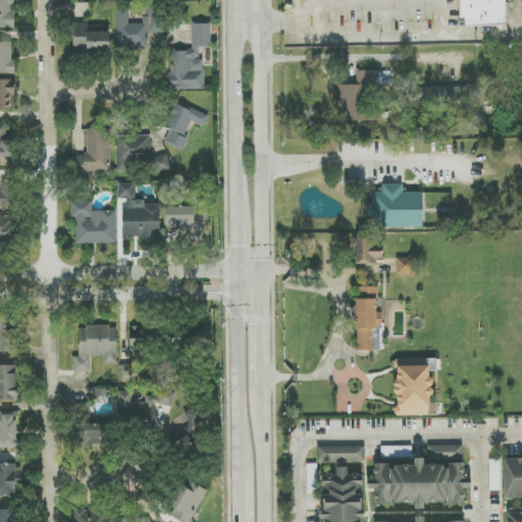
[(0,0),(0,28),(14,29),(13,0),(0,0)]
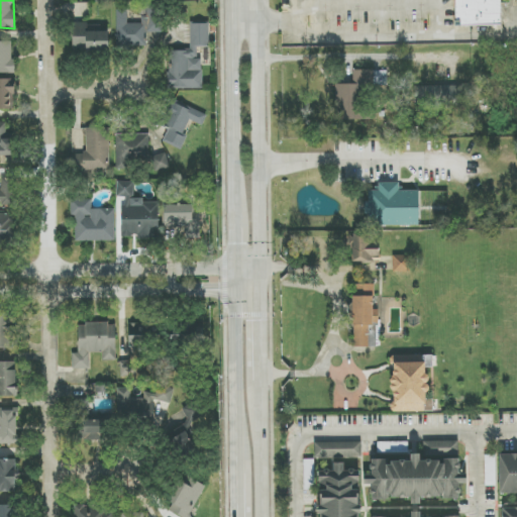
[(501,25),(500,0),(453,0),(454,26),(501,25)]
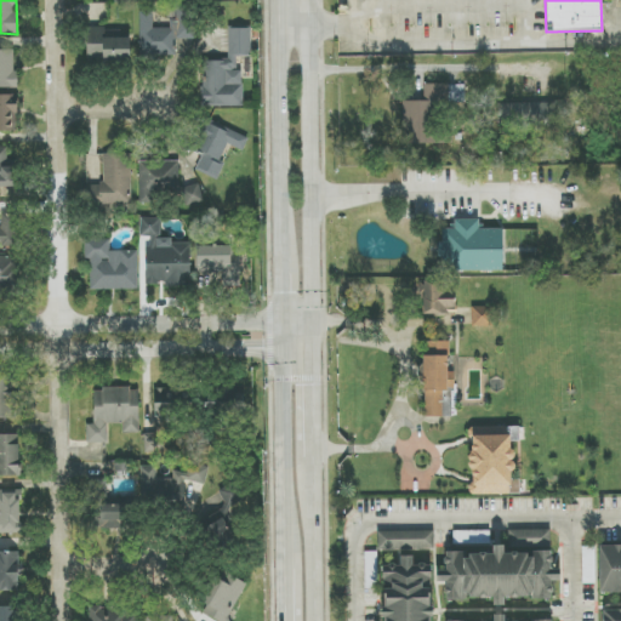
[(140,12),(141,57),(176,57),(176,40),(194,39),(194,7),(172,7),(174,28),(153,29),(153,11),(140,12)]
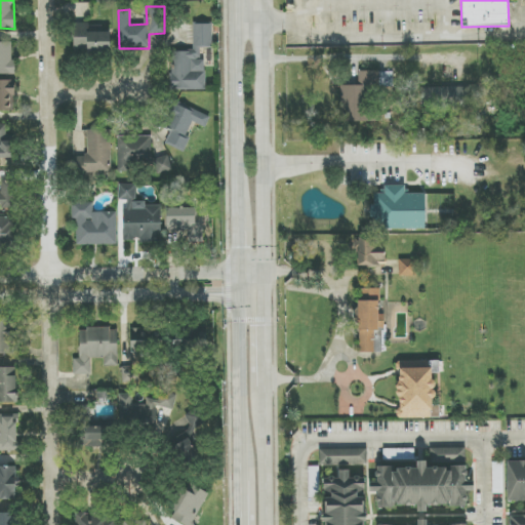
[(111,33),(89,33),(88,24),(73,24),(74,51),(111,51),(111,33)]
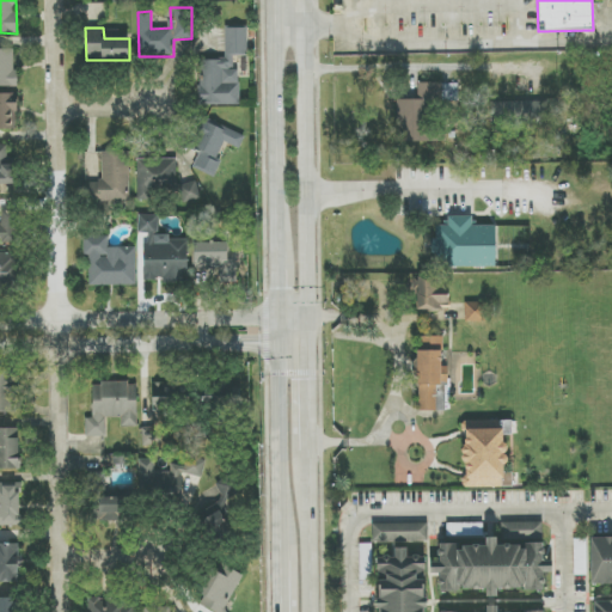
[(239,105),(239,69),(233,69),(233,56),(248,56),(248,29),(225,29),(226,60),(200,60),(200,105),(239,105)]
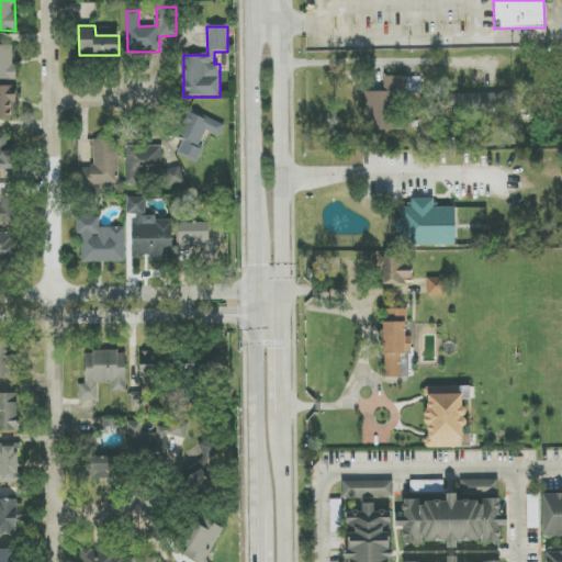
[(14,45),(0,45),(0,78),(14,78),(14,45)]
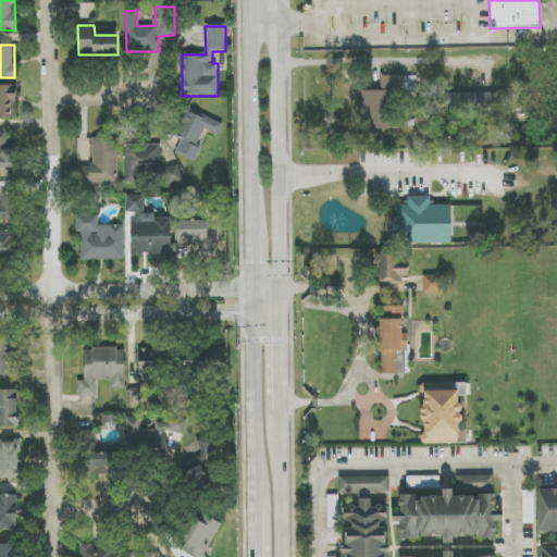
[(362,91),(362,127),(391,126),(391,96),(403,95),(403,75),(380,76),(380,90),(362,91)]
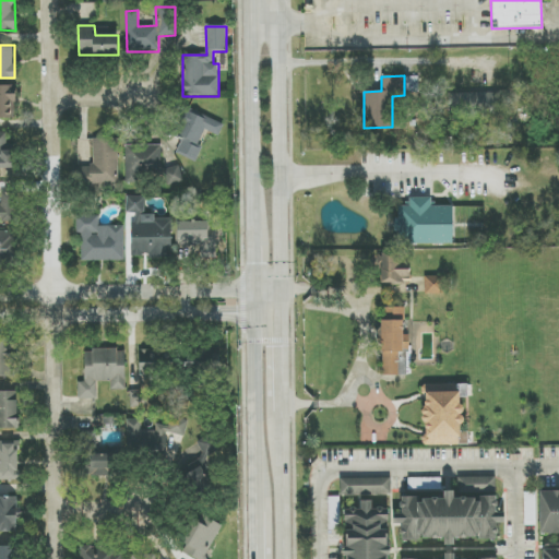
[(16,86),(0,85),(0,118),(15,119),(16,86)]
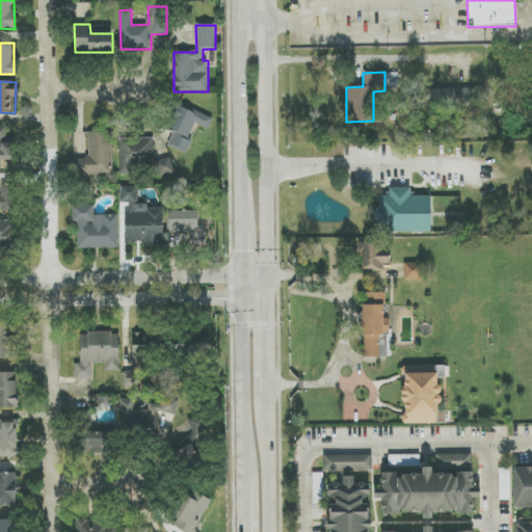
[(426,88),(426,108),(487,109),(487,88),(426,88)]
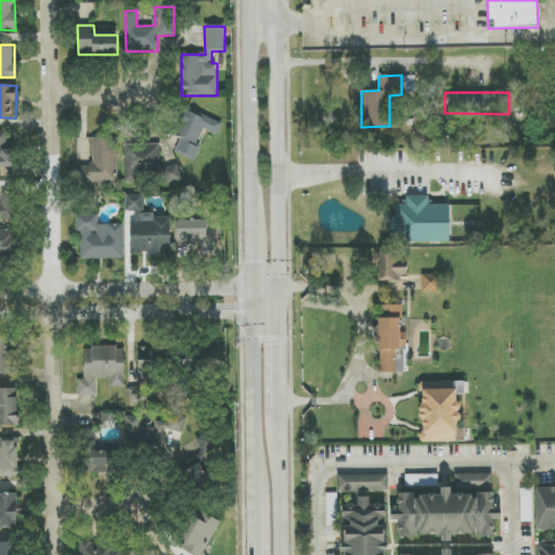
[(193,160),(205,131),(218,136),(222,123),(183,107),(172,136),(181,139),(175,153),(193,160)]
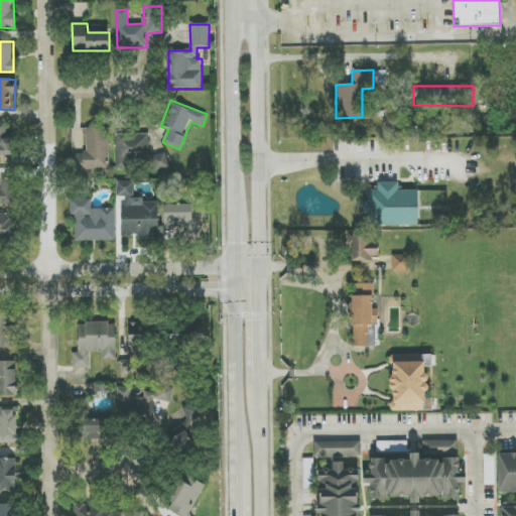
[(0,155),(13,156),(14,139),(5,139),(6,123),(0,122),(0,155)]
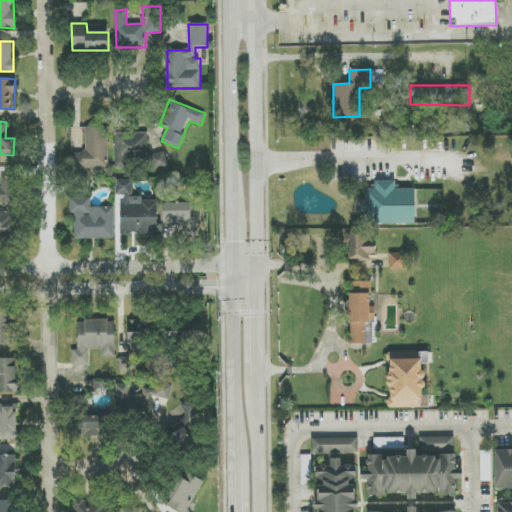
[(84,169),(108,168),(108,127),(83,127),(84,169)]
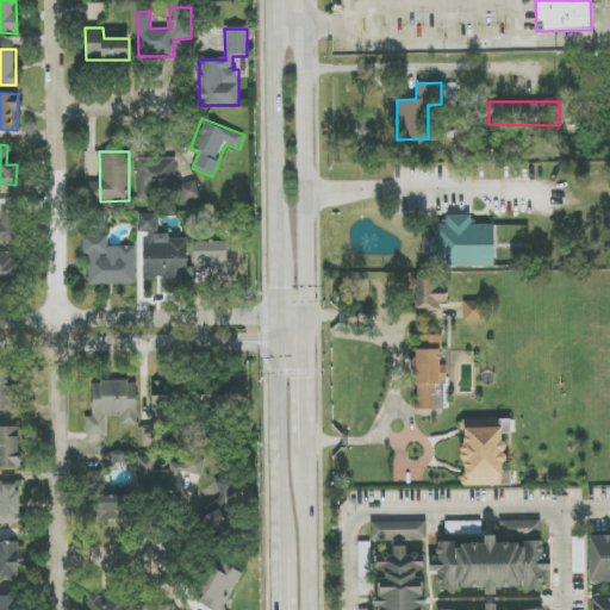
[(176,159),(137,160),(137,197),(178,195),(179,201),(198,201),(198,184),(176,184),(176,159)]
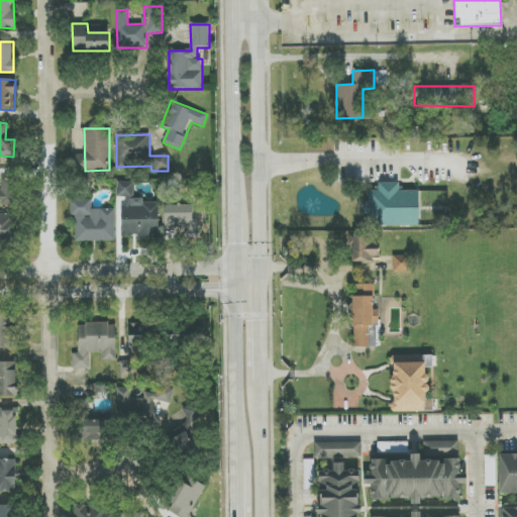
[(0,206),(12,206),(12,180),(1,179),(1,189),(0,188),(0,206)]
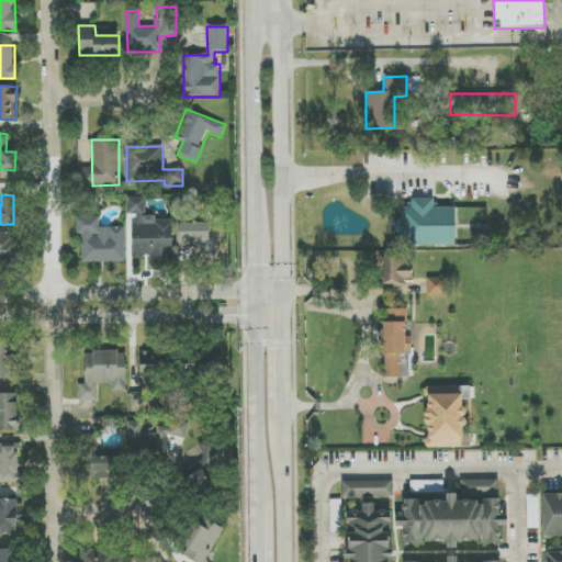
[(172,218),(146,218),(146,198),(127,198),(127,214),(134,214),(133,259),(172,259),(172,218)]
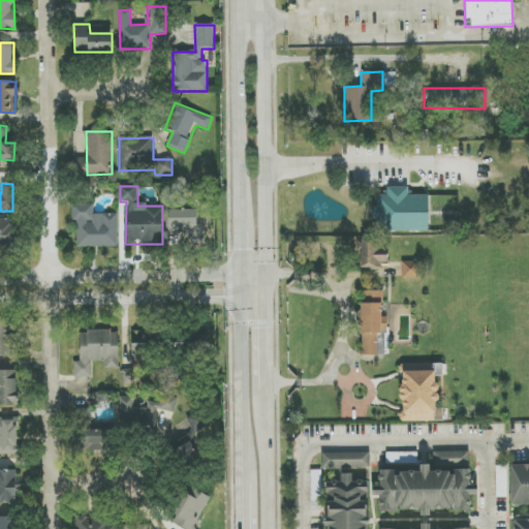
[(429,195),(408,195),(408,187),(387,187),(387,195),(377,195),(376,208),(373,208),(372,220),(378,220),(378,231),(428,231),(429,195)]
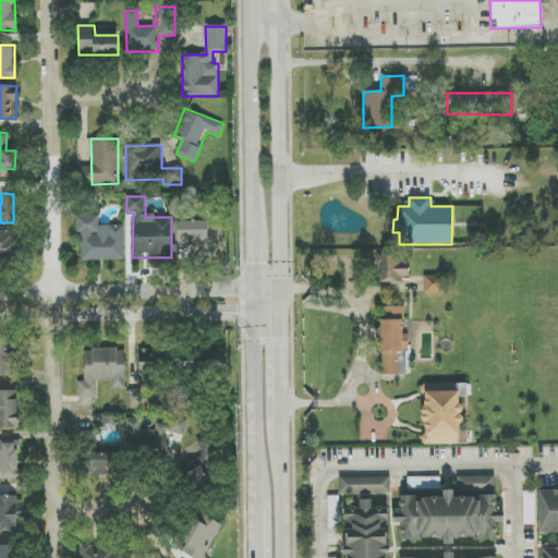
[(124,261),(123,226),(99,226),(99,215),(76,216),(76,233),(81,233),(82,261),(124,261)]
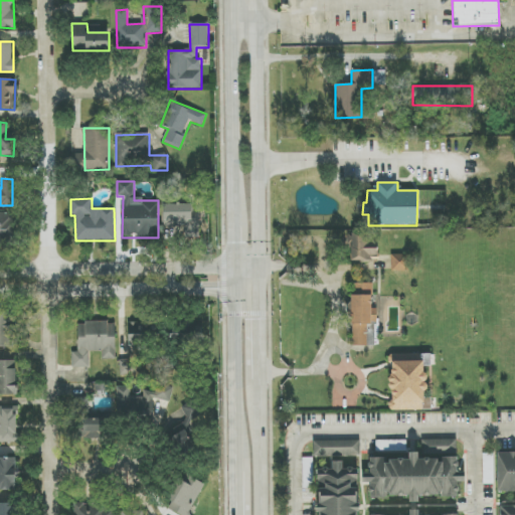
[(184,238),(200,237),(199,204),(164,205),(164,226),(184,226),(184,238)]
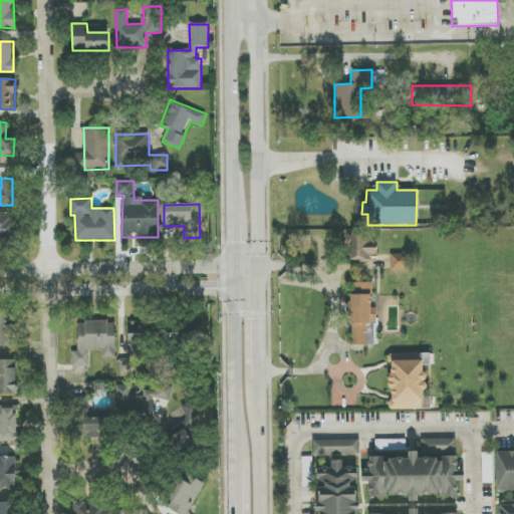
[(0,212),(0,241),(15,241),(15,212),(0,212)]
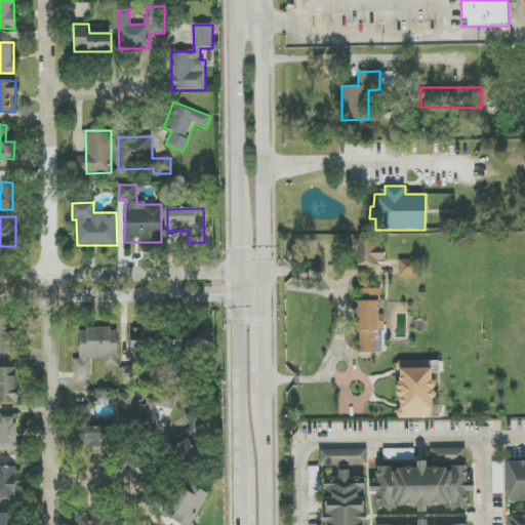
[(356,266),(385,266),(386,241),(357,241),(356,266)]
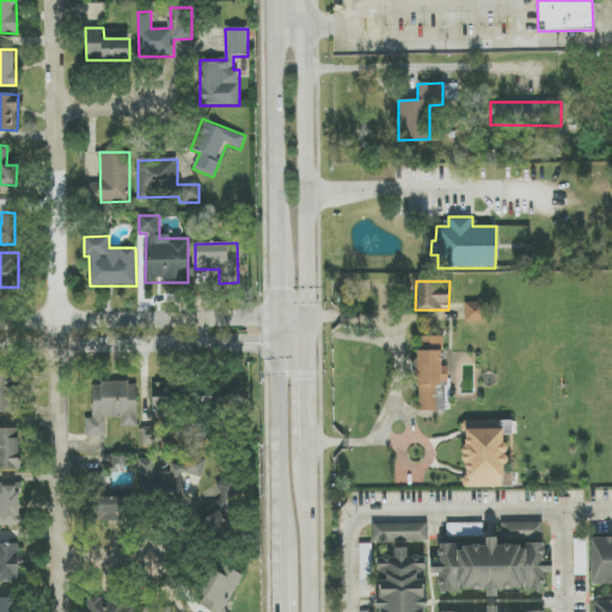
[(485,323),(485,303),(465,303),(465,323),(485,323)]
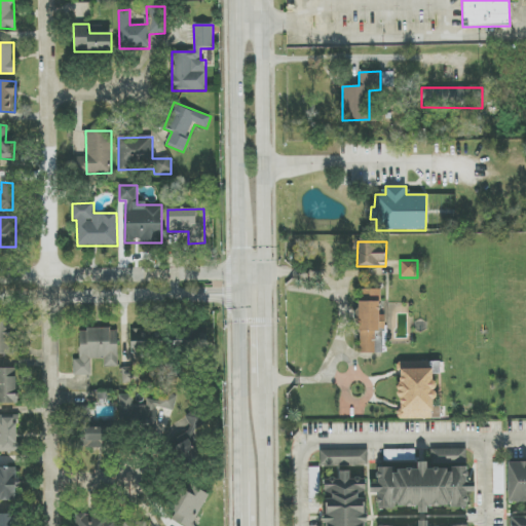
[(359,301),(360,353),(384,353),(383,314),(380,314),(380,290),(364,290),(364,301),(359,301)]
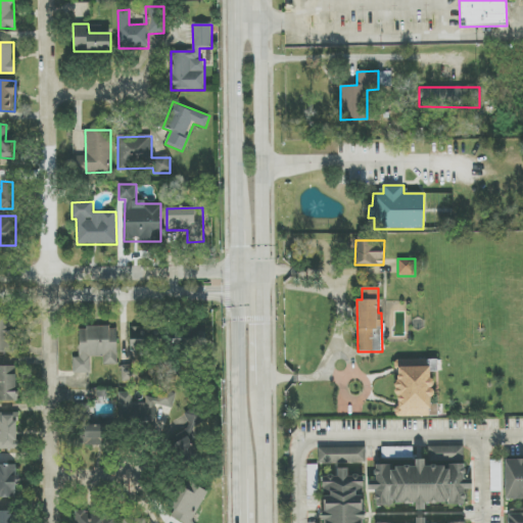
[(0,352),(13,353),(13,317),(0,317),(0,352)]
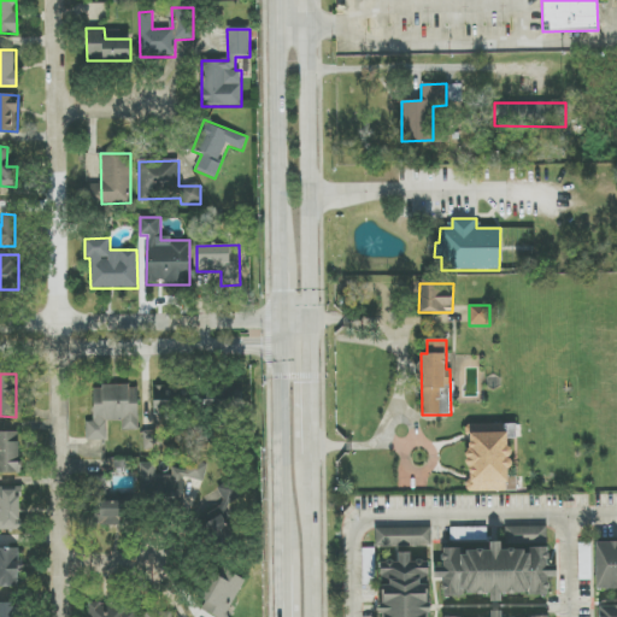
[(137,386),(93,387),(94,422),(87,422),(87,441),(107,440),(107,421),(123,421),(123,430),(139,430),(137,386)]
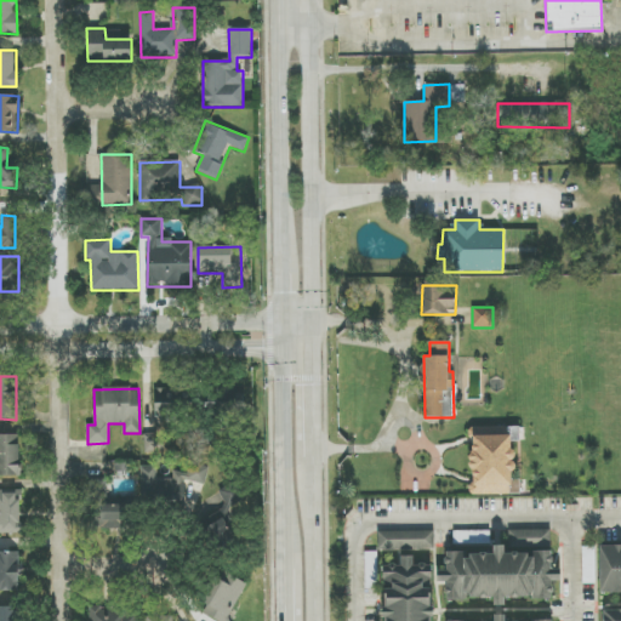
[(144,454),(166,454),(166,437),(182,437),(181,398),(175,398),(175,389),(155,389),(155,434),(144,434),(144,454)]
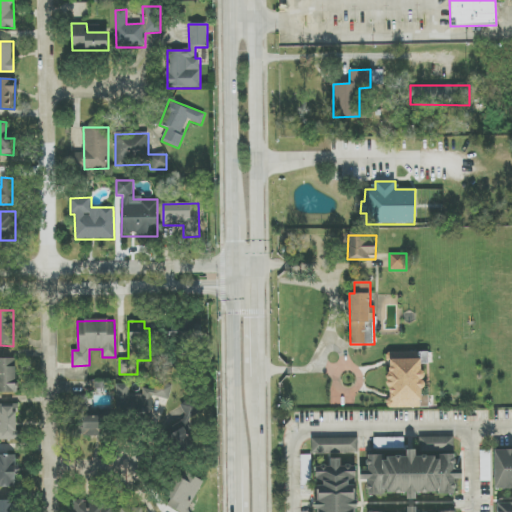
[(201,322),(169,323),(169,342),(202,341),(201,322)]
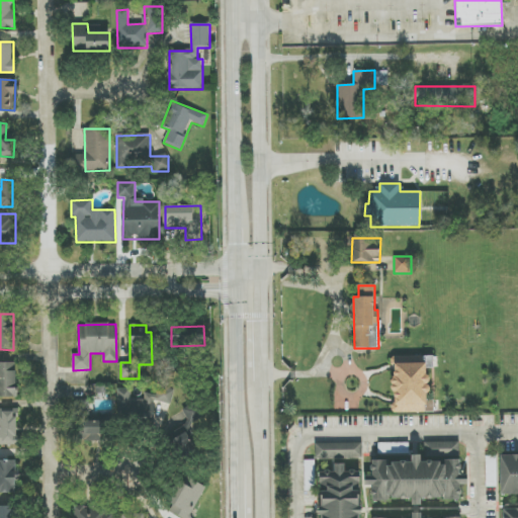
[(433,413),(434,400),(427,400),(428,363),(419,363),(419,356),(393,356),(392,413),(433,413)]
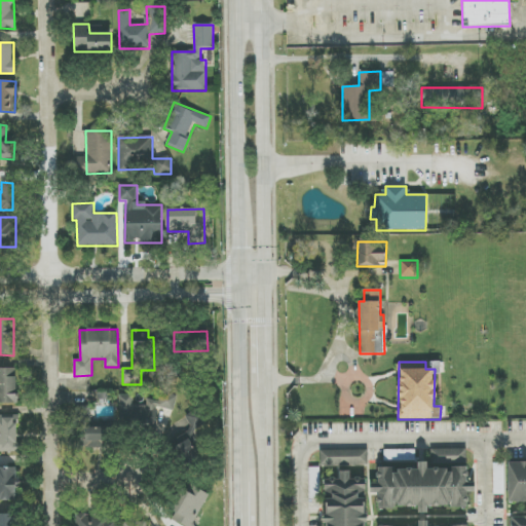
[(16,369),(0,368),(0,403),(16,404),(16,369)]
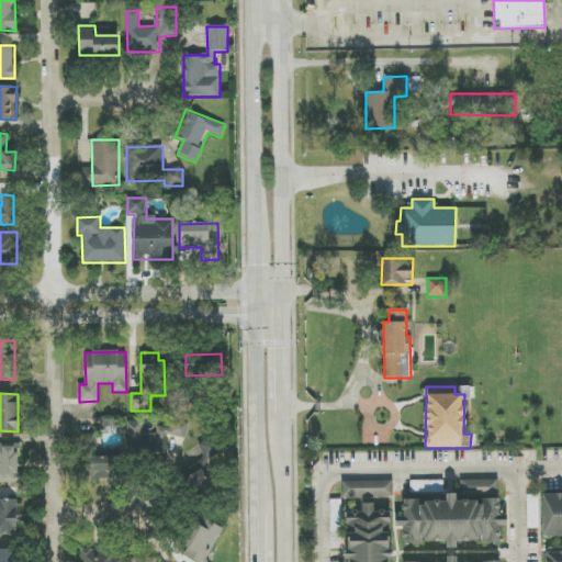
[(127,423),(128,458),(177,457),(177,439),(187,439),(187,422),(170,422),(170,428),(157,428),(157,434),(143,435),(143,423),(127,423)]
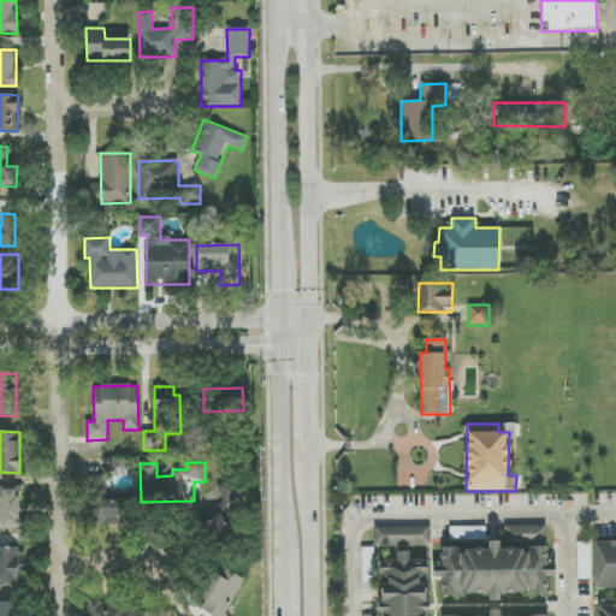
[(106,475),(88,475),(88,498),(100,498),(100,526),(129,526),(129,501),(106,501),(106,475)]
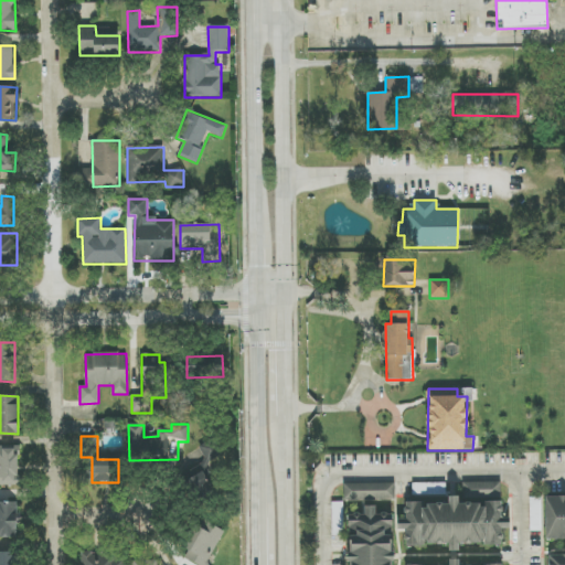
[(213,458),(221,459),(221,445),(199,444),(199,459),(191,459),(191,477),(213,478),(213,458)]
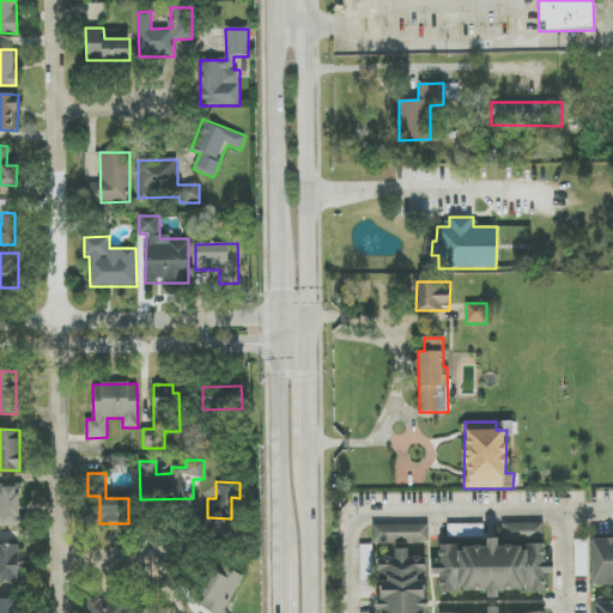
[(0,484),(0,527),(22,527),(20,484),(0,484)]
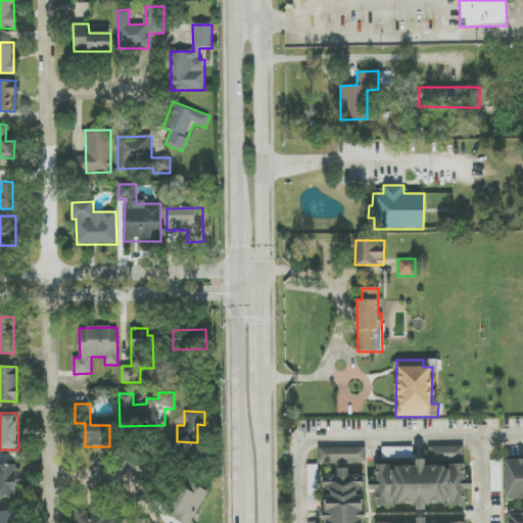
[(464,446),(435,446),(435,461),(464,461),(464,446)]
